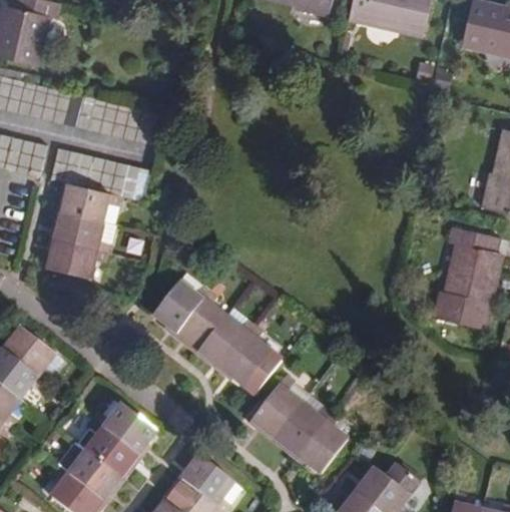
[(55,2),(46,0),(7,0),(6,7),(0,5),(0,56),(32,65),(43,15),(51,17),(55,2)]
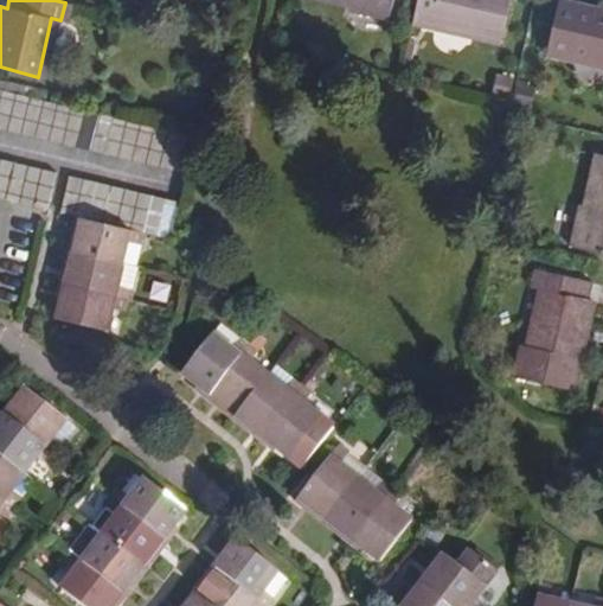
[(341,0),(340,5),(379,14),(382,0),(341,0)]
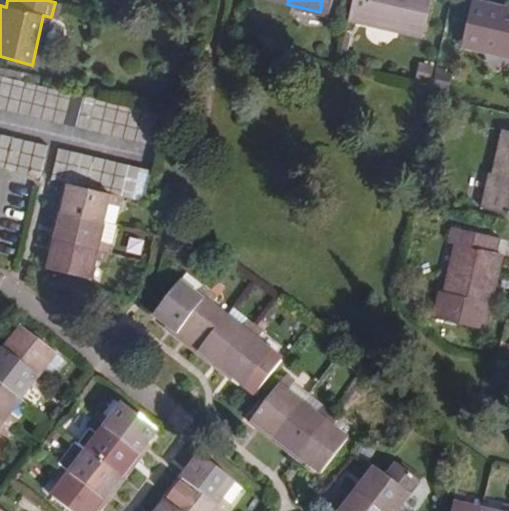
[(344,0),(340,14),(414,32),(422,0),(344,0)]
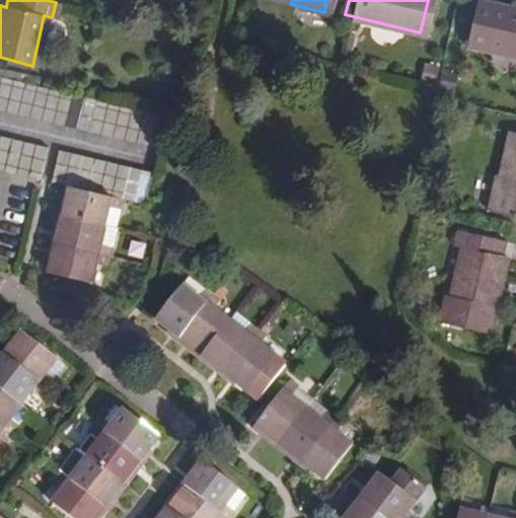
[(515,6),(511,5),(489,0),(472,0),(463,42),(515,54),(515,6)]
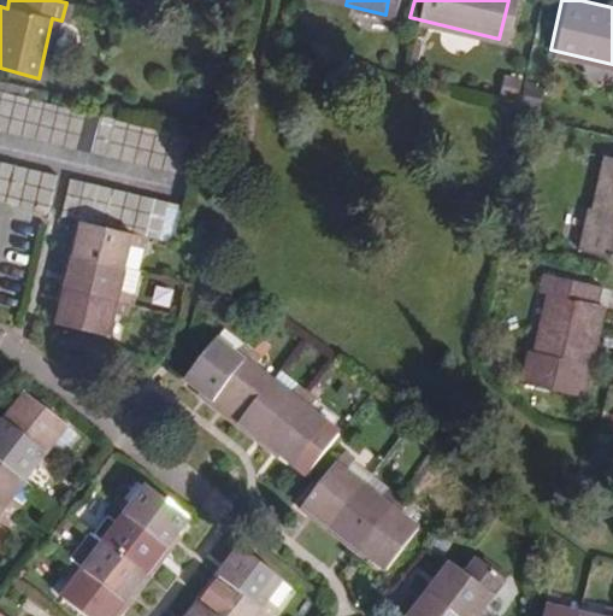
[(13,94),(0,91),(0,123),(6,124),(13,94)]
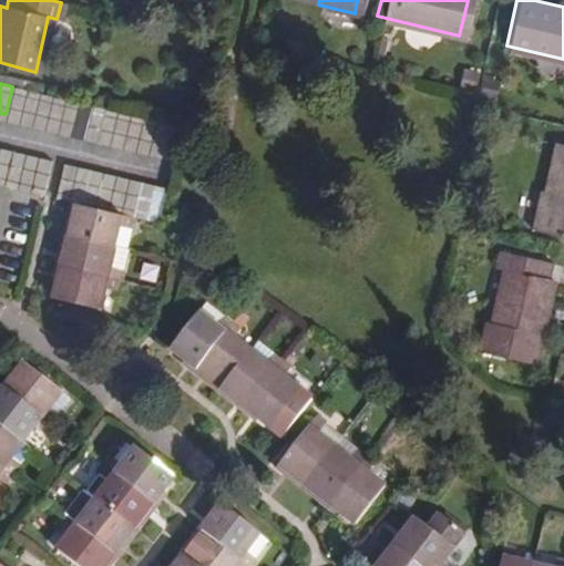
[(12,86),(6,114),(19,117),(26,90),(12,86)]
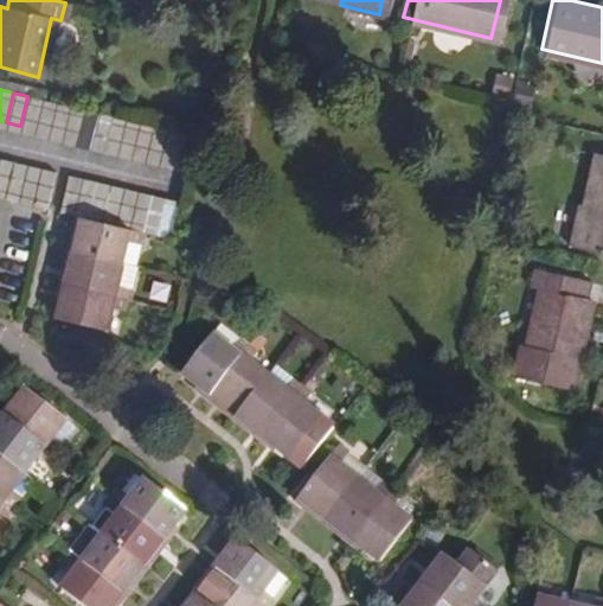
[(27,96),(20,126),(34,128),(42,100),(27,96)]
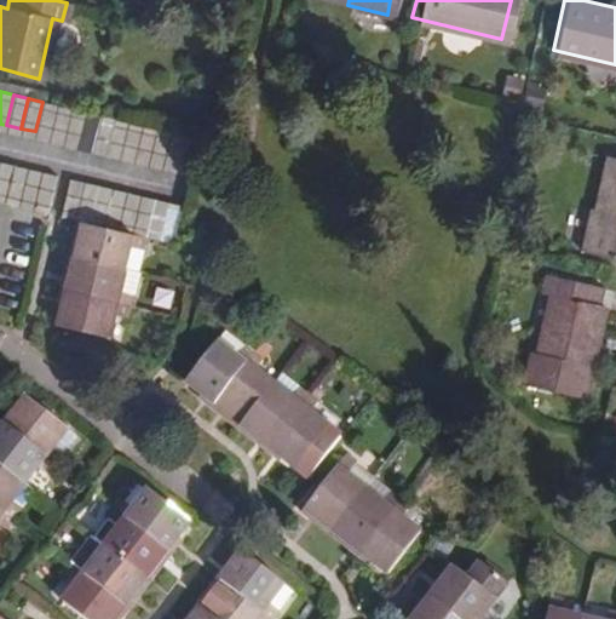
[(42,102),(35,131),(49,135),(56,104),(42,102)]
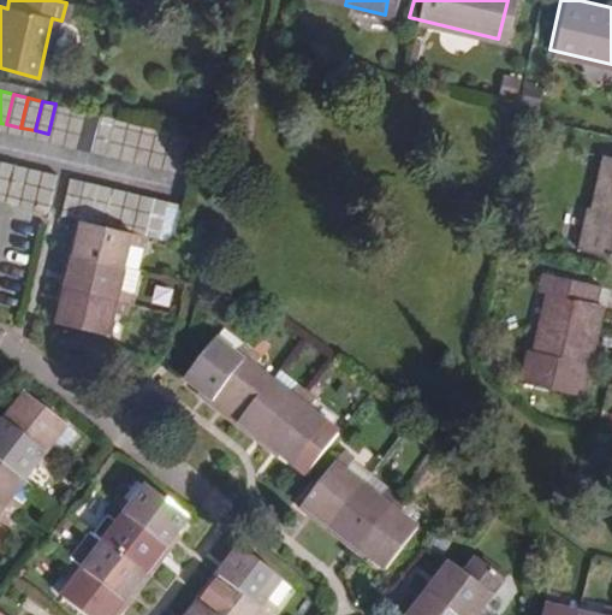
[(55,104),(48,134),(63,136),(70,107),(55,104)]
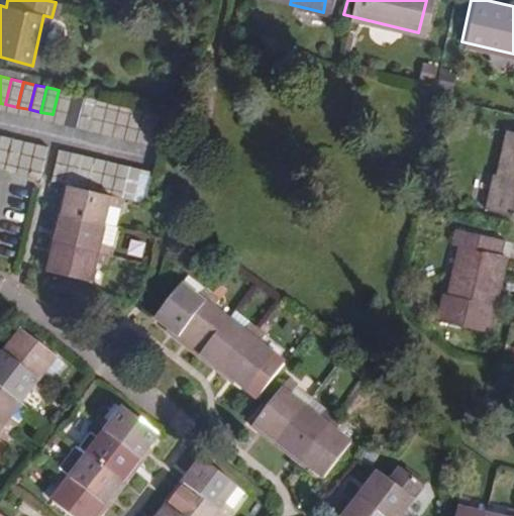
[(59,90),(53,114),(65,117),(71,93),(59,90)]
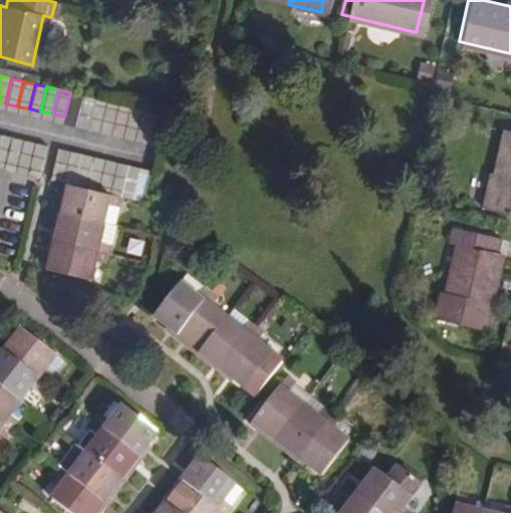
[(70,92),(64,116),(76,119),(82,94),(77,93),(70,92)]
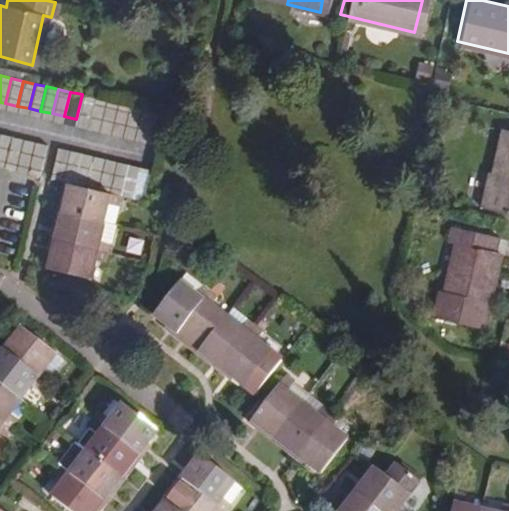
[(76,119),(88,121),(94,97),(82,94),(76,119)]
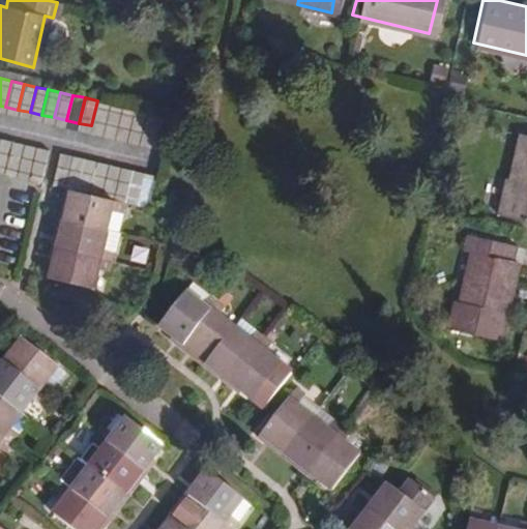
[(97,100),(91,125),(104,128),(110,104),(97,100)]
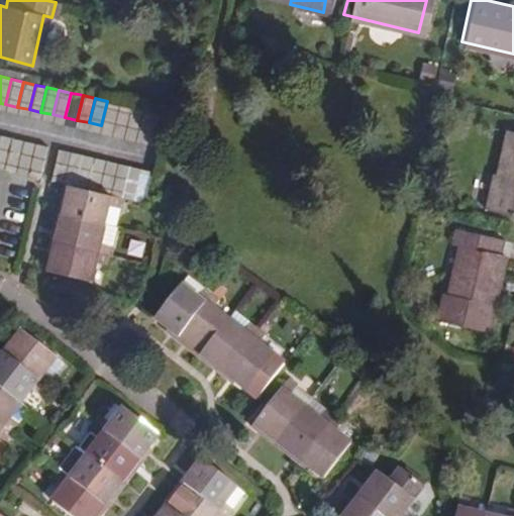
[(107,101),(101,125),(112,128),(118,103),(107,101)]
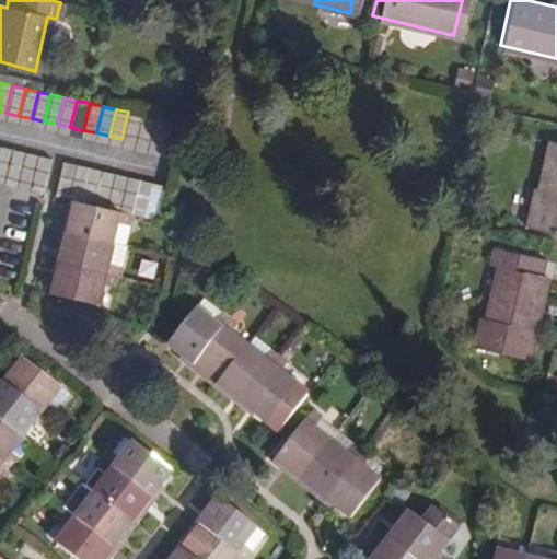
[(128,112),(122,139),(135,141),(141,115),(128,112)]
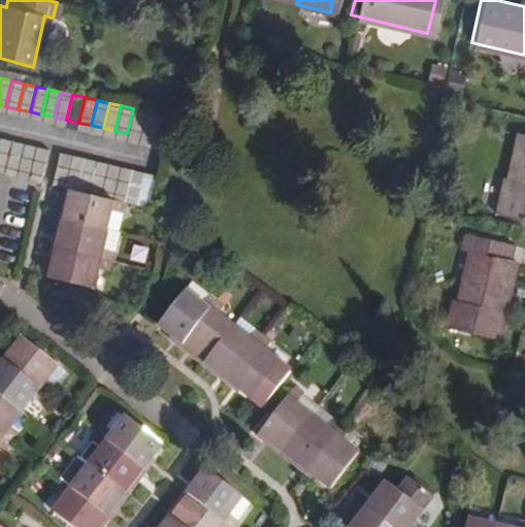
[(144,111),(133,108),(127,133),(138,136),(144,111)]
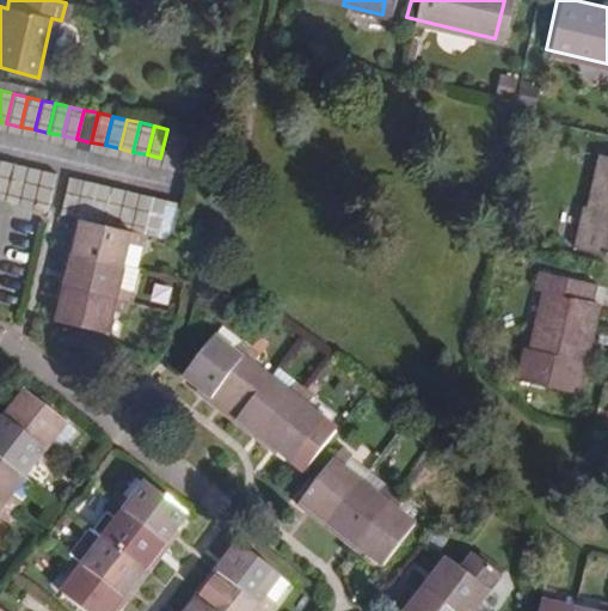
[(182,133),(167,129),(160,158),(174,160),(182,133)]
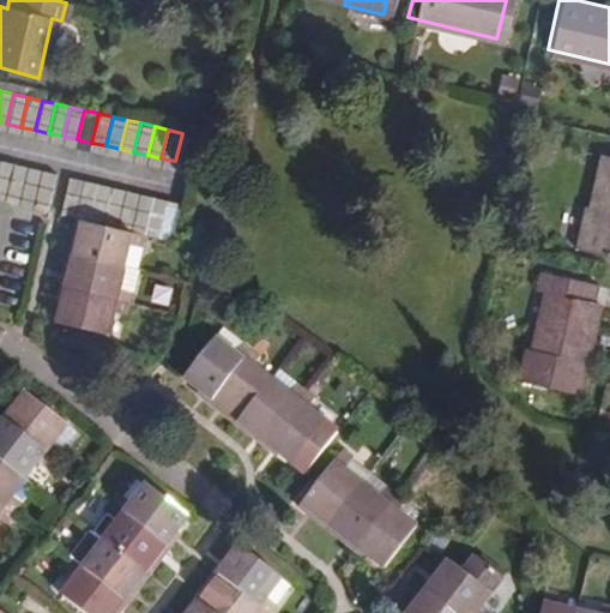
[(182,133),(175,161),(188,164),(195,136),(182,133)]
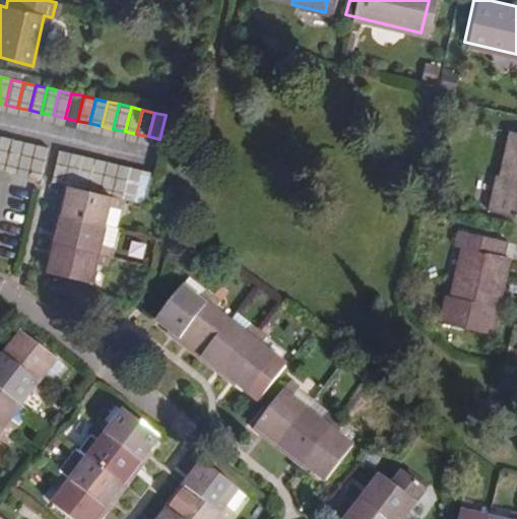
[(516,129),(510,128),(500,173),(493,171),(485,208),(516,215),(516,129)]
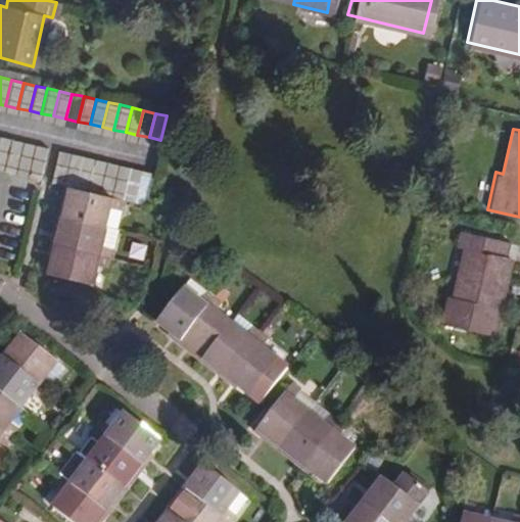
[(2,173),(14,176),(19,153),(7,151),(2,173)]
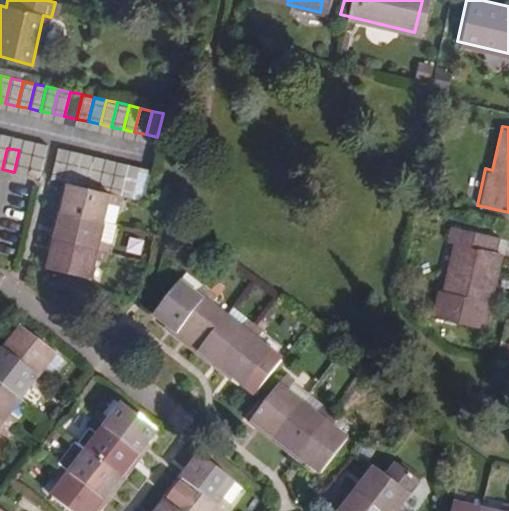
[(25,174),(30,153),(19,150),(14,172),(25,174)]
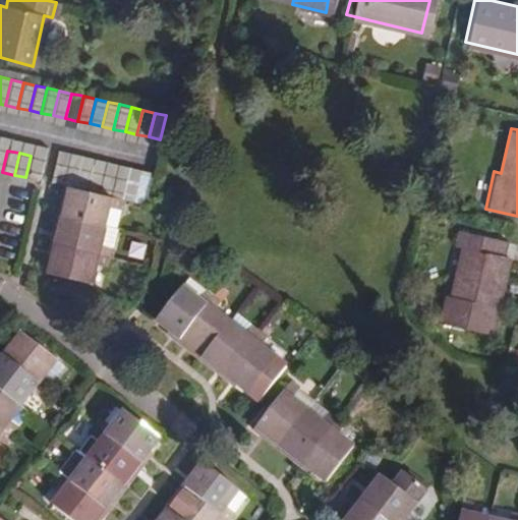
[(43,159),(31,156),(25,177),(38,180),(43,159)]
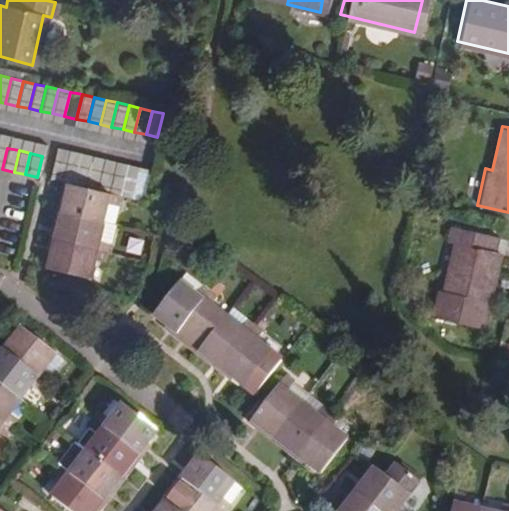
[(49,179),(59,181),(61,182),(66,161),(54,158),(49,179)]
